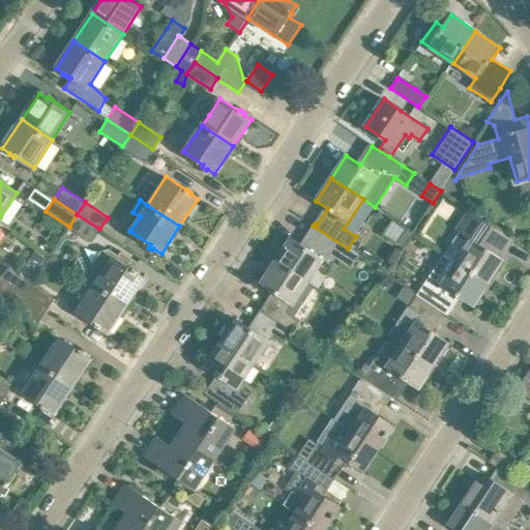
[(506,235),(490,224),(469,210),(455,230),(459,232),(457,236),(469,243),(457,262),(489,284),(492,285),(493,284),(492,284),(499,273),(497,271),(504,261),(494,254),(505,237),(506,235)]
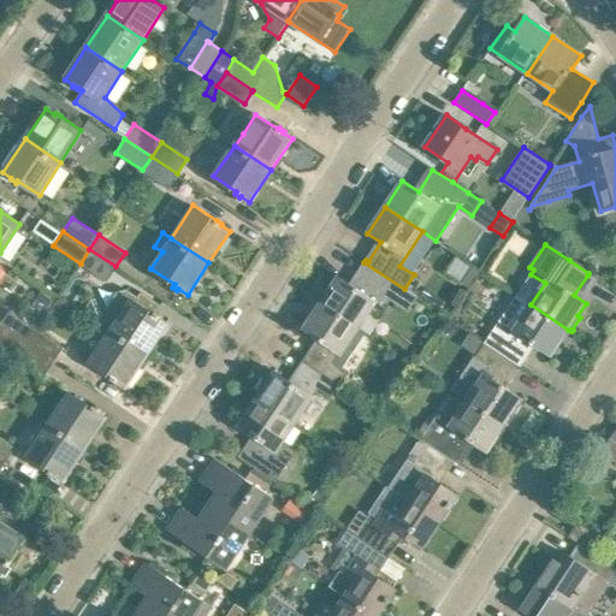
[(116,266),(89,249),(81,264),(106,280),(116,266)]
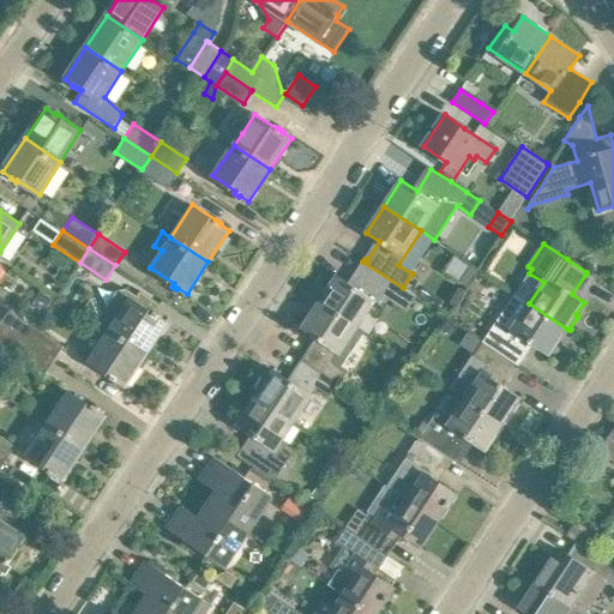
[(415,296),(403,288),(362,262),(361,264),(363,265),(351,284),(337,276),(319,302),(357,326),(369,308),(378,314),(389,299),(405,311),(415,296)]
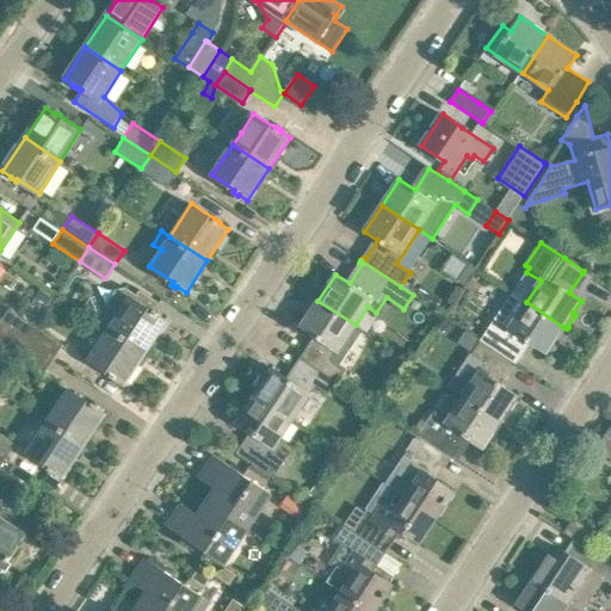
[(125,288),(119,289),(106,308),(109,314),(116,320),(110,328),(146,352),(167,321),(158,315),(159,314),(154,310),(153,312),(135,300),(137,296),(125,288)]
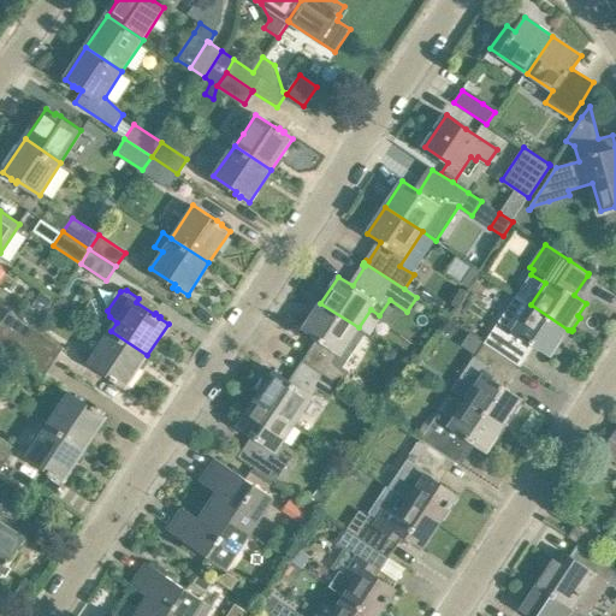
[(551,356),(568,330),(531,304),(517,295),(485,343),(520,367),(534,345),(551,356)]
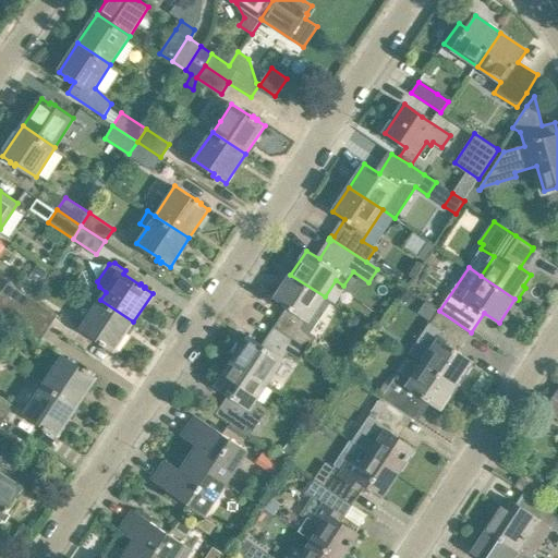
[(325,296),(290,275),(275,299),(289,308),(277,327),(308,348),(317,335),(305,327),(325,296)]
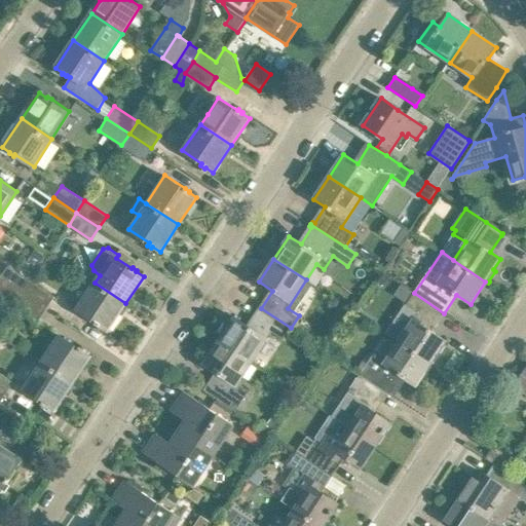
[(9,265),(1,277),(23,293),(32,280),(9,265)]
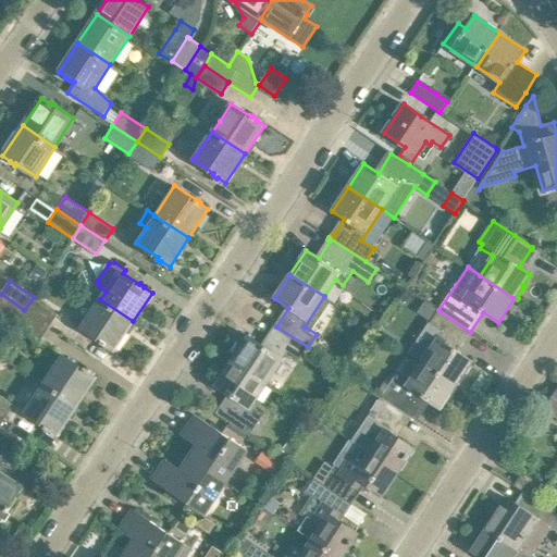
[(24,310),(1,294),(0,295),(0,311),(16,322),(24,310)]
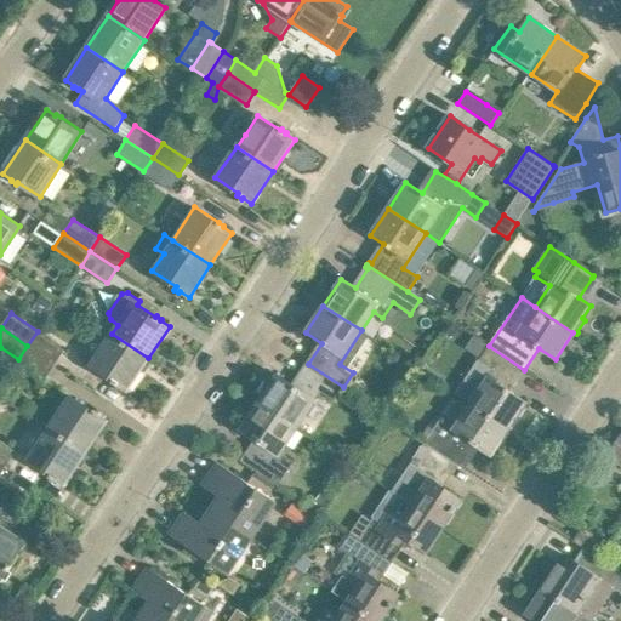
[(63,348),(38,331),(27,346),(53,363),(63,348)]
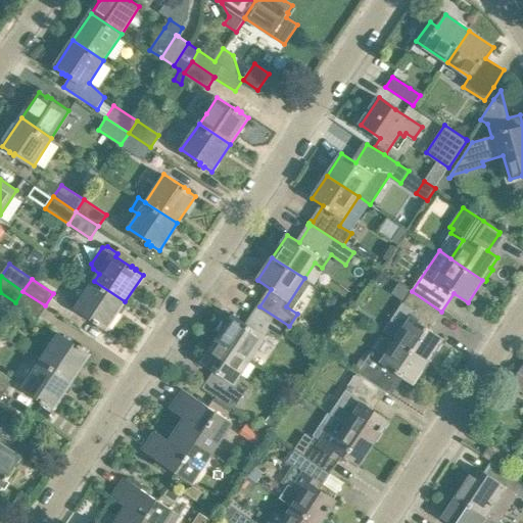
[(106,329),(125,301),(94,281),(77,307),(96,320),(94,323),(98,325),(99,324),(106,329)]
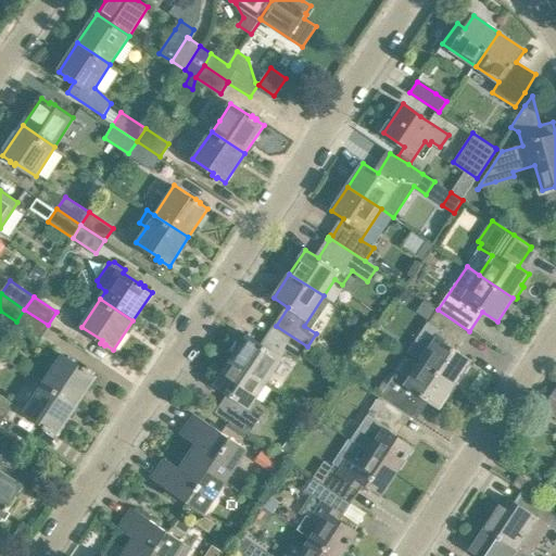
[(48,325),(24,310),(16,321),(39,338),(48,325)]
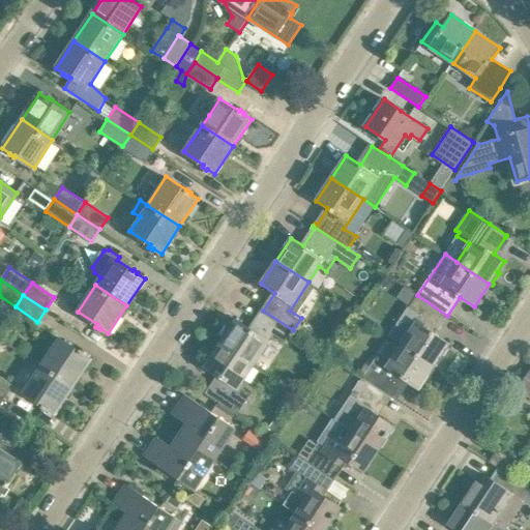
[(436,334),(447,316),(417,295),(389,336),(402,345),(434,366),(449,344),(436,334)]
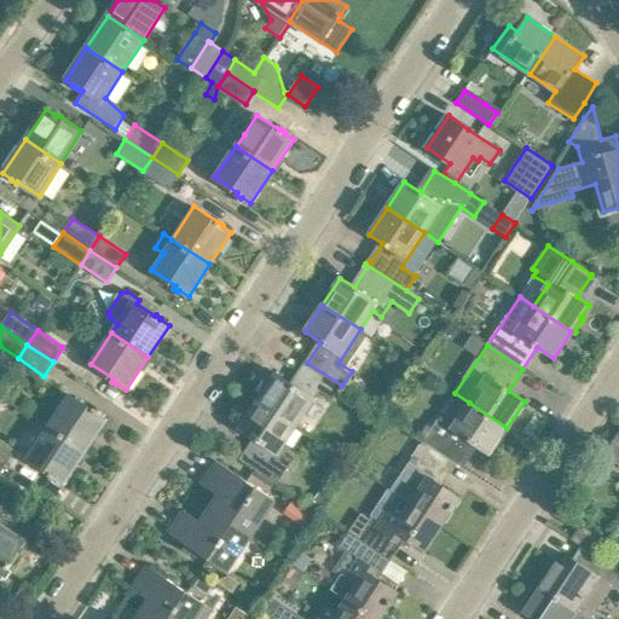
[(334,400),(342,386),(307,363),(306,364),(305,363),(302,365),(305,366),(293,385),(276,374),(258,400),(298,427),(320,392),(334,400)]
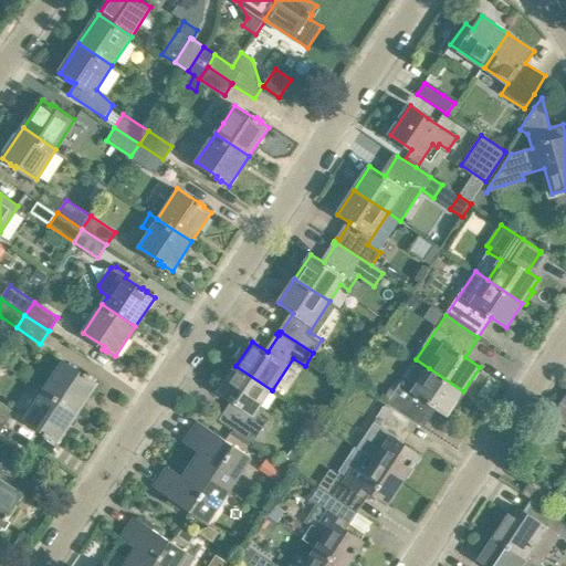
[(90,377),(85,374),(63,359),(43,389),(79,412),(97,384),(90,378),(90,377)]
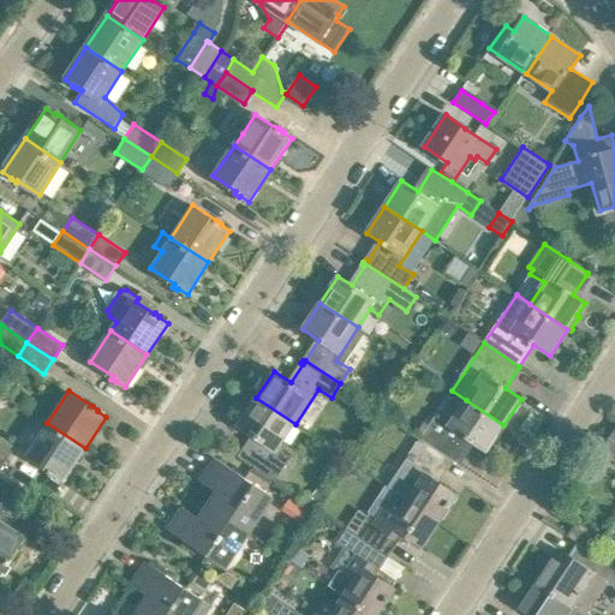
[(296,424),(256,398),(238,425),(254,436),(242,454),(240,453),(239,457),(276,481),(291,459),(278,449),(296,424)]
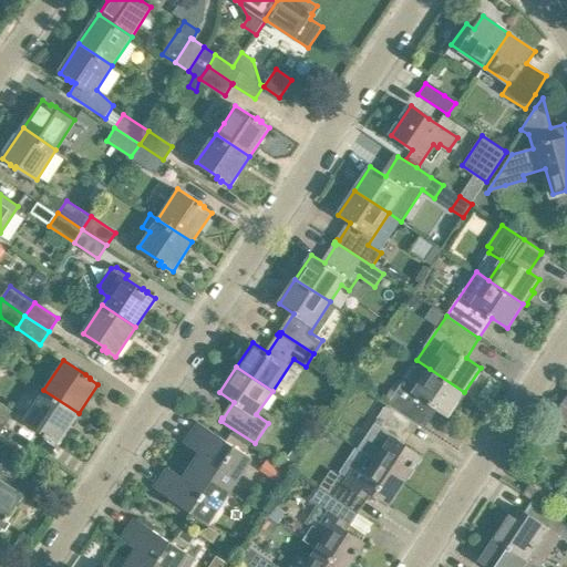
[(449,416),(464,392),(430,369),(413,393),(401,385),(388,404),(412,421),(421,426),(434,406),(449,416)]
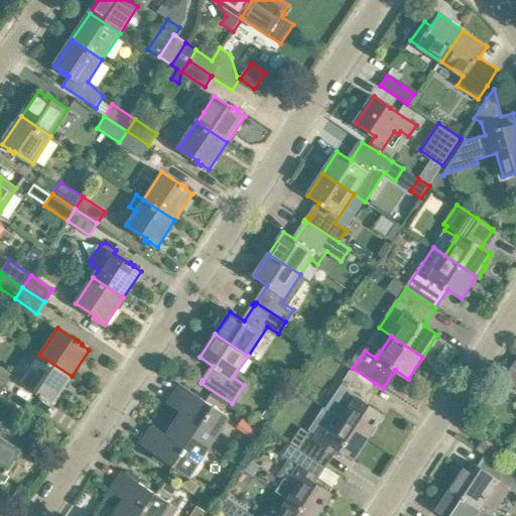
[(53,403),(72,376),(39,355),(22,381),(42,394),(40,396),(45,399),(46,398),(53,403)]
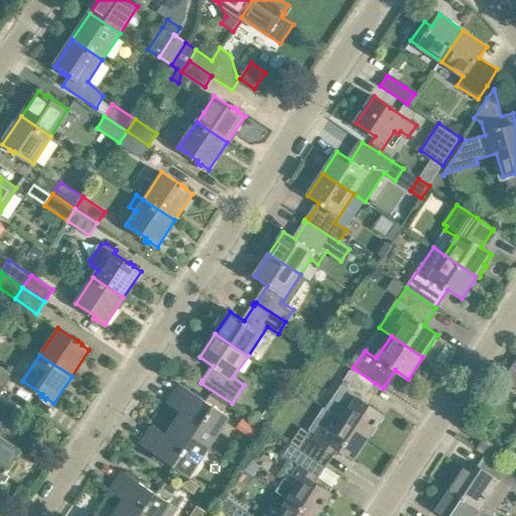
[(515,386),(515,361),(505,379),(515,386)]
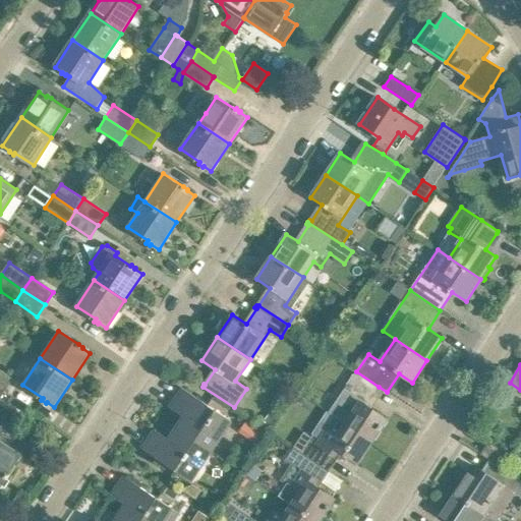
[(12,379),(0,370),(0,387),(5,391),(12,379)]
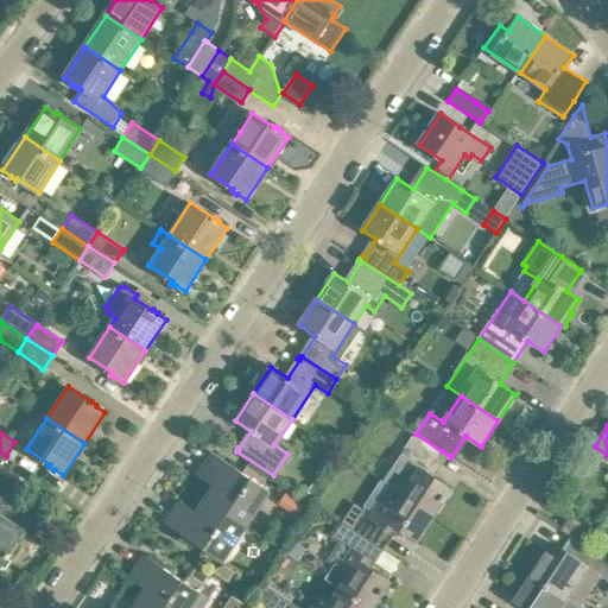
[(428,473),(442,451),(416,434),(401,455),(385,481),(404,494),(434,514),(442,501),(443,502),(447,496),(445,496),(450,488),(428,473)]
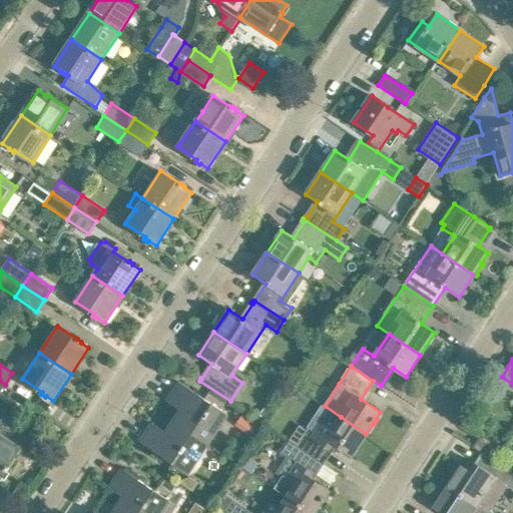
[(228,415),(197,394),(180,383),(168,401),(181,411),(174,422),(208,445),(228,415)]
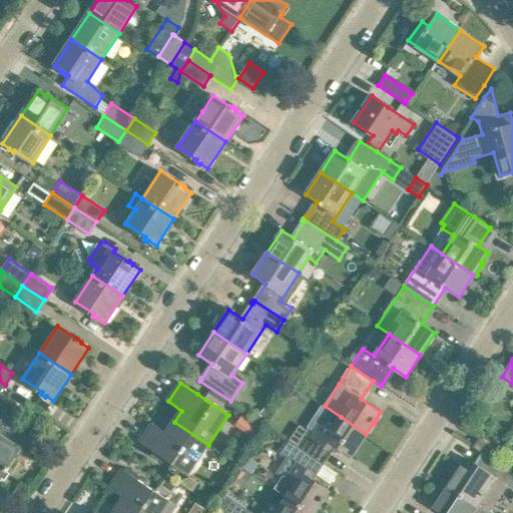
[(294,388),(289,396),(298,402),(303,393),(294,388)]
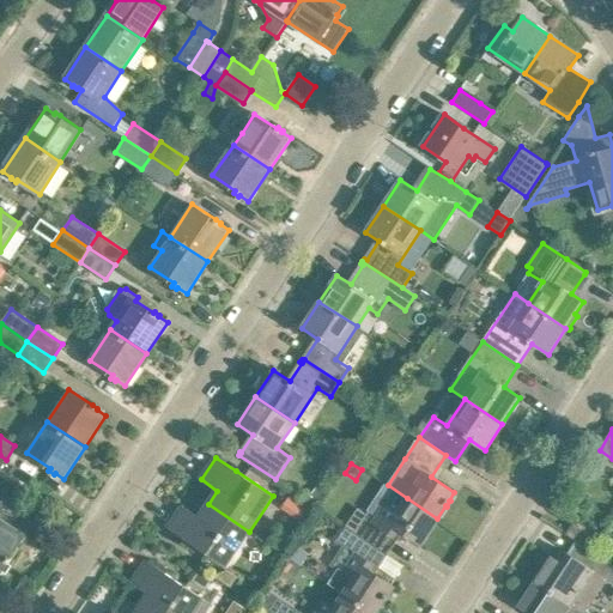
[(420,544),(437,519),(407,498),(388,485),(368,516),(358,510),(347,526),(383,550),(396,528),(420,544)]
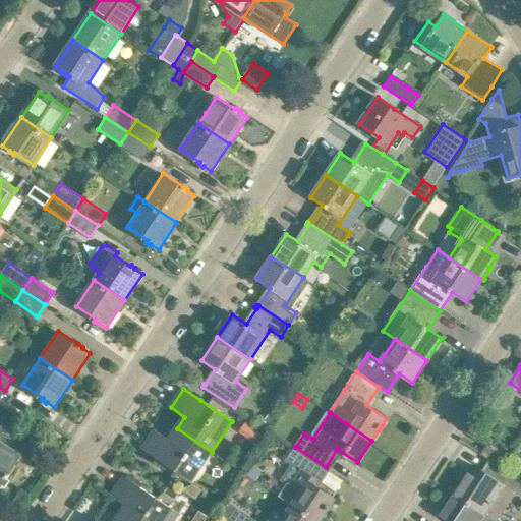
[(3,423),(0,427),(0,484),(1,486),(6,478),(7,479),(10,475),(8,474),(21,456),(18,454),(21,450),(25,450),(22,433),(18,433),(3,423)]
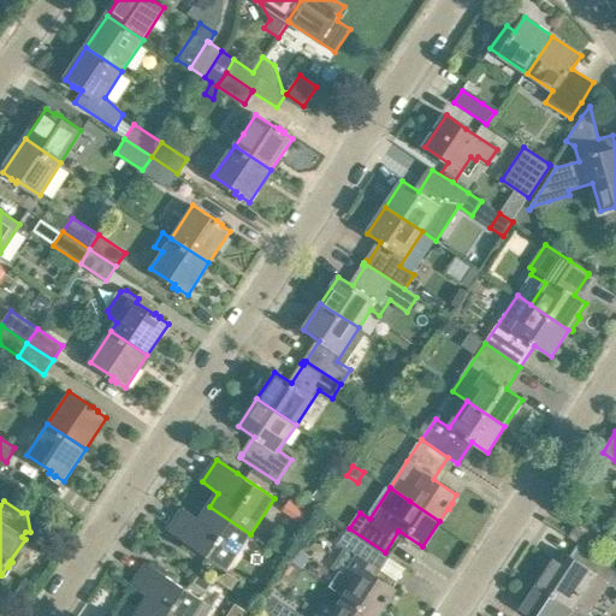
[(250,534),(209,507),(200,520),(184,509),(169,531),(226,569),(250,534)]
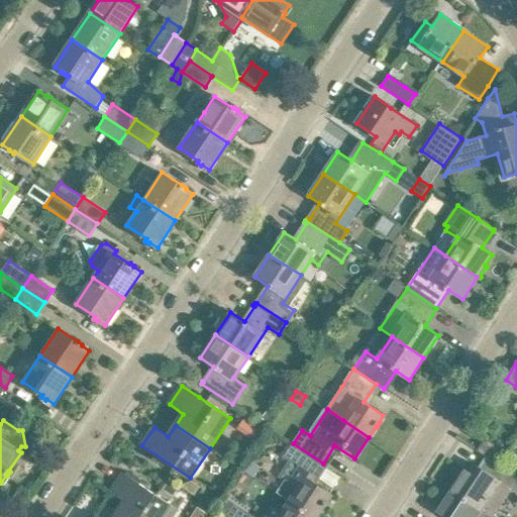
[(311,481),(323,463),(293,443),(284,457),(291,462),(281,478),(286,481),(278,492),(292,502),(314,516),(315,516),(323,506),(324,507),(327,502),(326,502),(330,495),(331,496),(332,495),(311,481)]
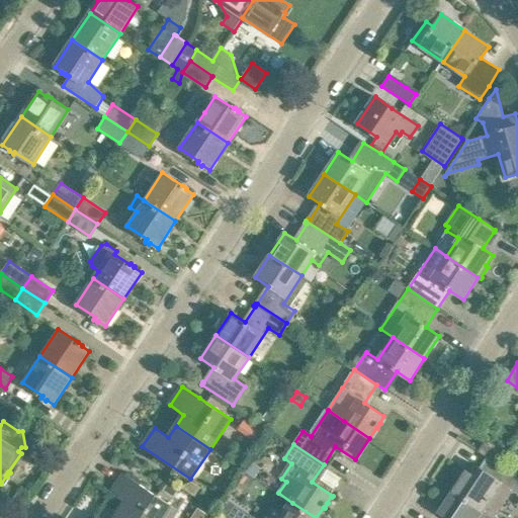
[(517,476),(501,465),(487,456),(479,468),(481,469),(477,478),(466,470),(465,471),(467,473),(454,494),(491,517),(493,517),(513,489),(517,492),(517,476)]
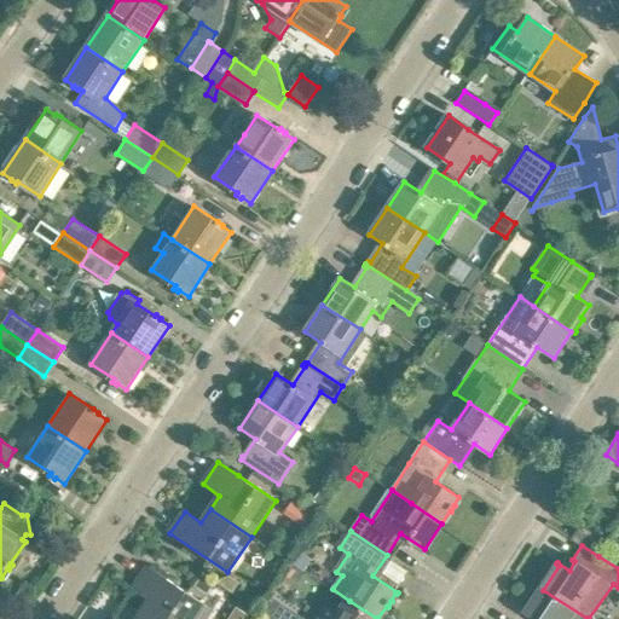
[(207,618),(214,611),(168,579),(149,566),(133,589),(150,600),(140,613),(150,618),(207,618)]
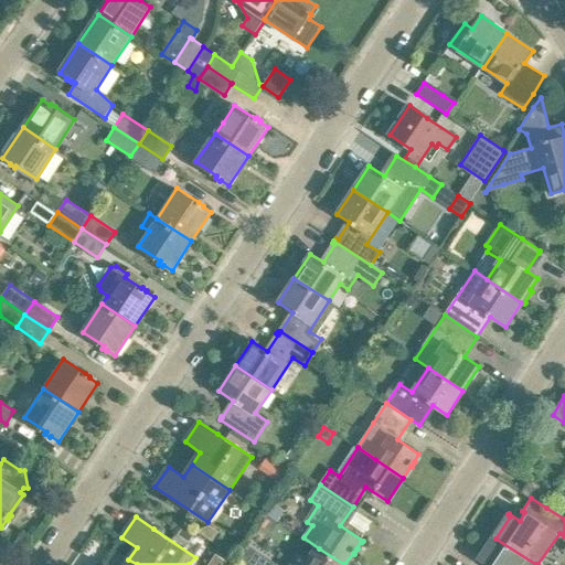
[(203,529),(200,532),(213,541),(220,532),(210,526),(203,529)]
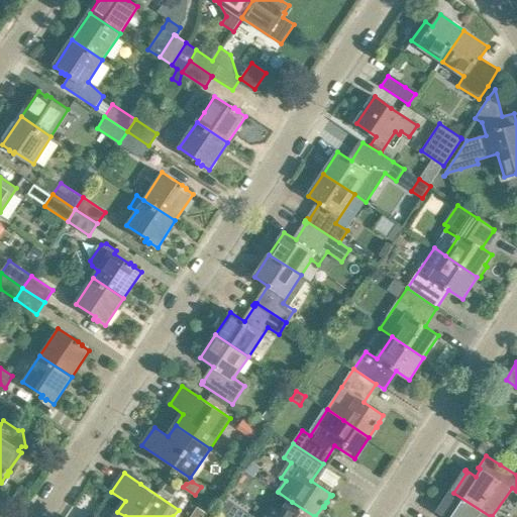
[(490,516),(453,493),(441,512),(438,510),(437,512),(444,516),(490,516)]
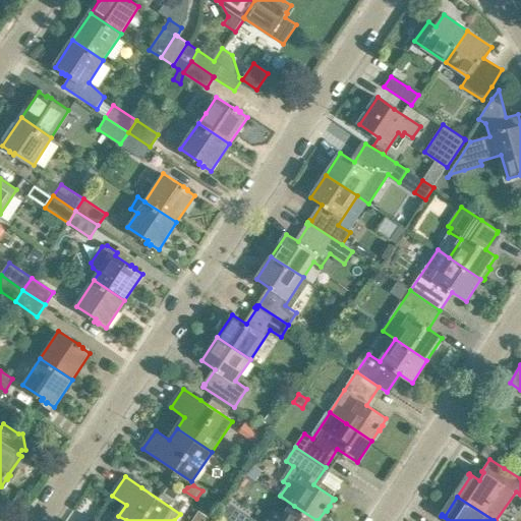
[(316,520),(294,506),(286,518),(275,510),(267,520),(252,520),(247,517),(244,520),(316,520)]
